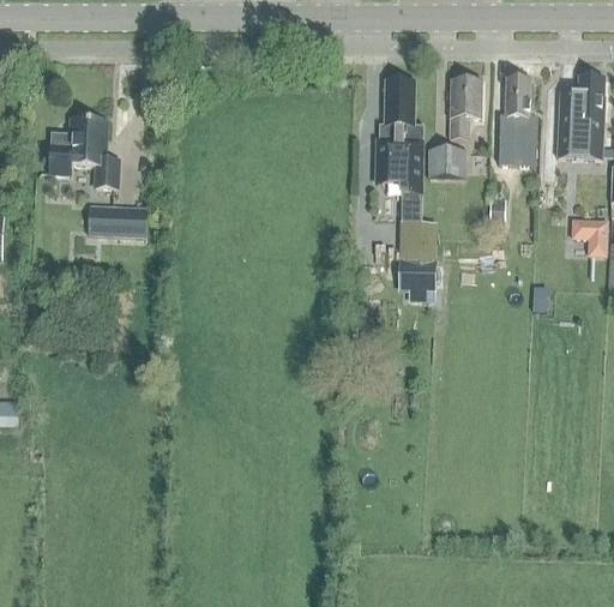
[(602,76),(579,74),(578,92),(571,92),(570,126),(569,156),(601,157),(605,94),(602,94),(602,76)]
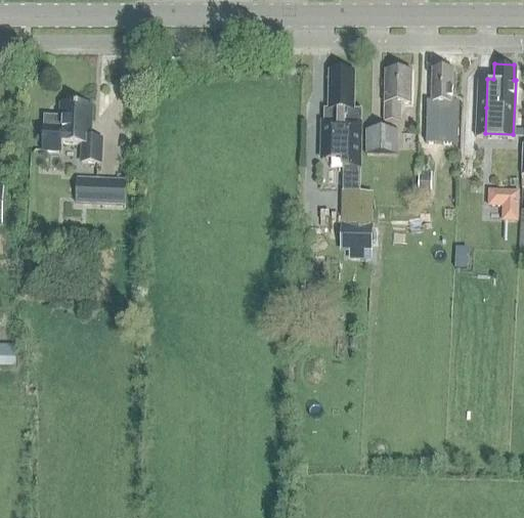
[(432,65),(431,97),(426,97),(425,114),(426,114),(425,128),(425,132),(431,132),(431,128),(443,128),(444,114),(441,114),(442,97),(453,98),(453,85),(451,85),(451,66),(432,65)]
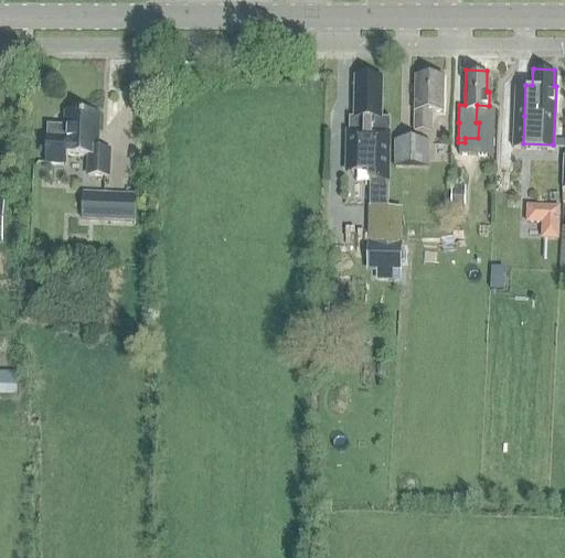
[(414,71),(413,126),(430,126),(432,106),(443,107),(443,72),(414,71)]
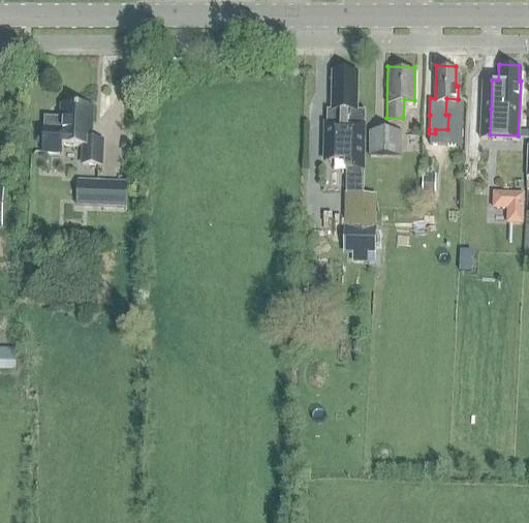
[(356,85),(354,85),(354,67),(334,67),(334,91),(331,91),(331,105),(332,105),(331,120),(324,120),(324,156),(346,156),(345,188),(363,189),(365,105),(356,105),(356,85)]
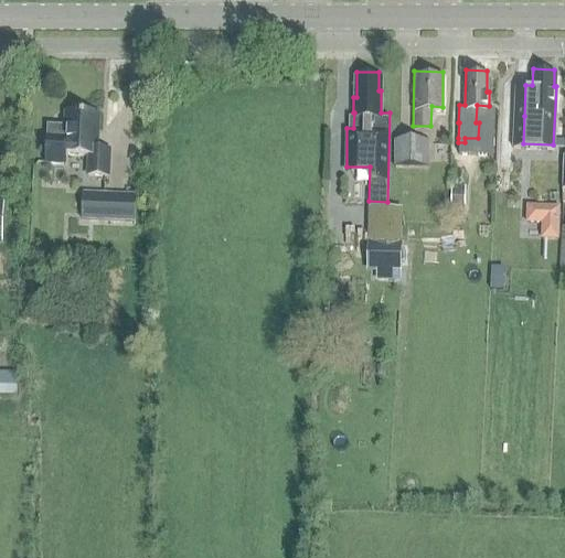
[(65,107),(64,121),(48,120),(45,158),(64,159),(64,149),(88,150),(87,170),(107,171),(108,145),(96,143),(98,109),(65,107)]
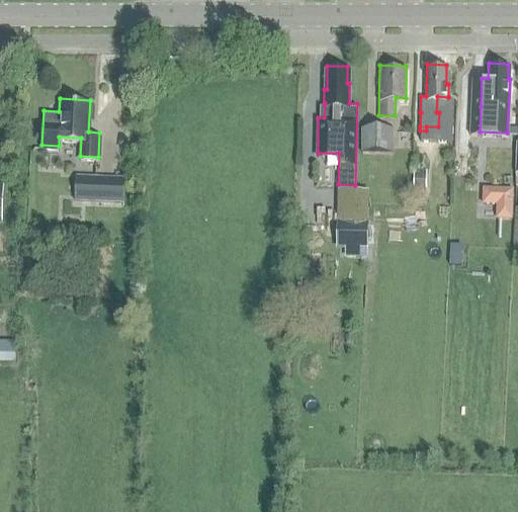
[(462,136),(479,136),(480,132),(481,106),(456,104),(454,147),(462,148),(462,136)]
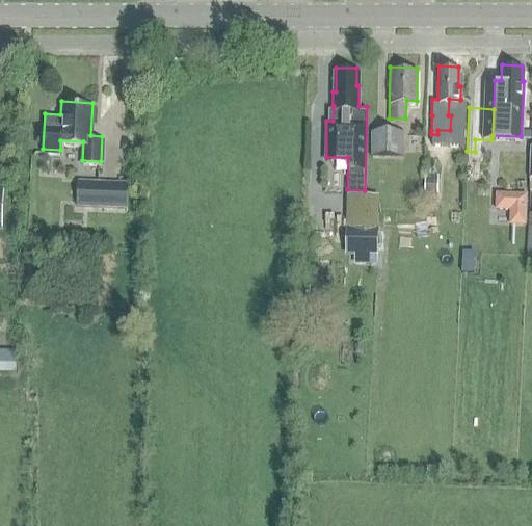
[(371,152),(401,153),(402,127),(371,126),(371,152)]
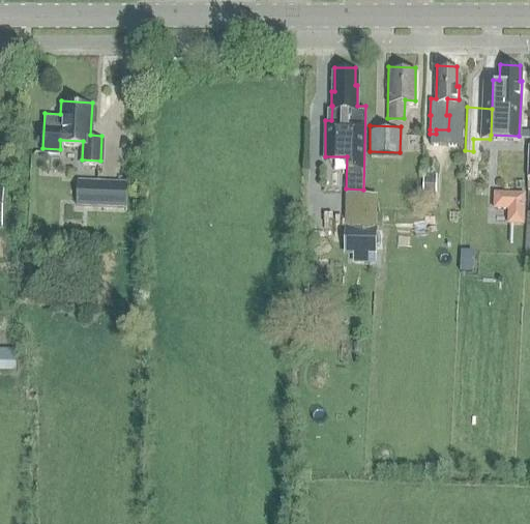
[(433,174),(422,174),(422,186),(433,186),(433,174)]
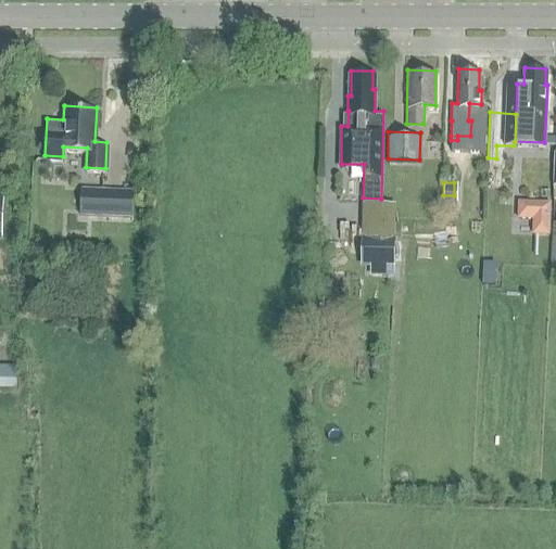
[(80,183),(78,211),(131,214),(133,186),(80,183)]
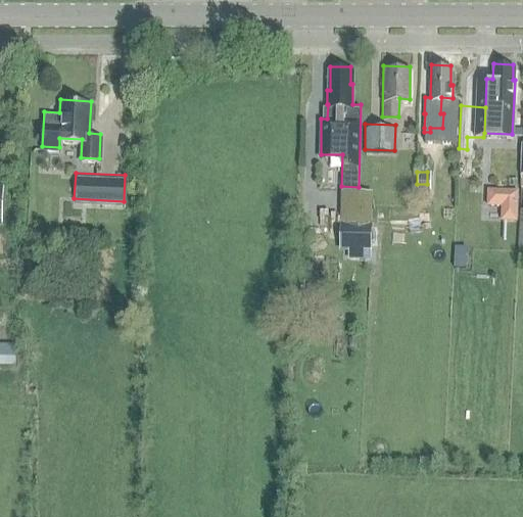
[(517,202),(518,187),(488,186),(488,200),(517,202)]
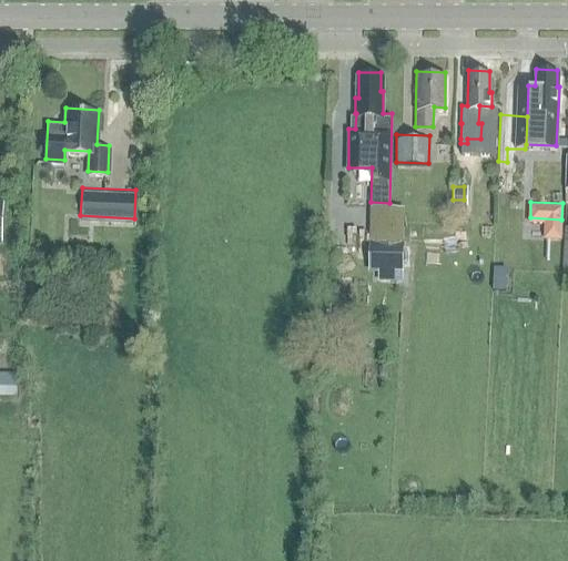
[(412,225),(412,238),(424,240),(425,226),(412,225)]
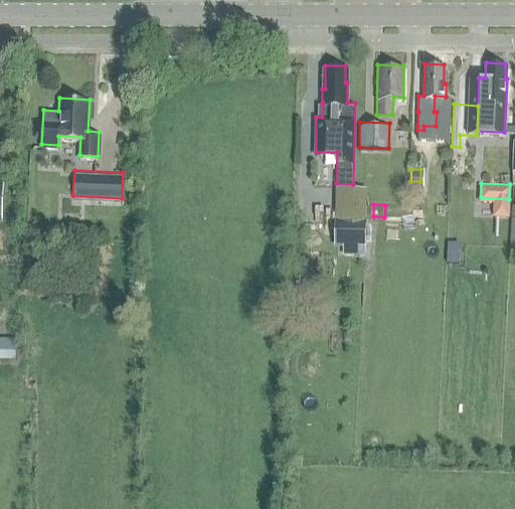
[(458,259),(458,239),(447,239),(446,259),(458,259)]
